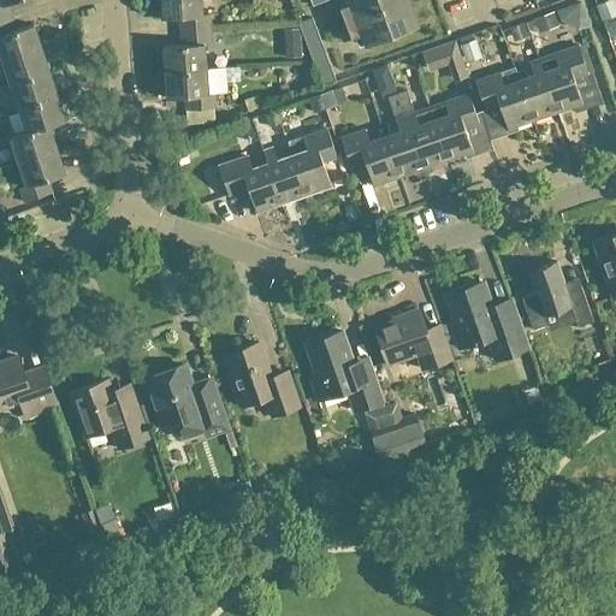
[(0,0),(0,4),(0,5),(0,21),(11,18),(6,4),(18,0),(0,0)]
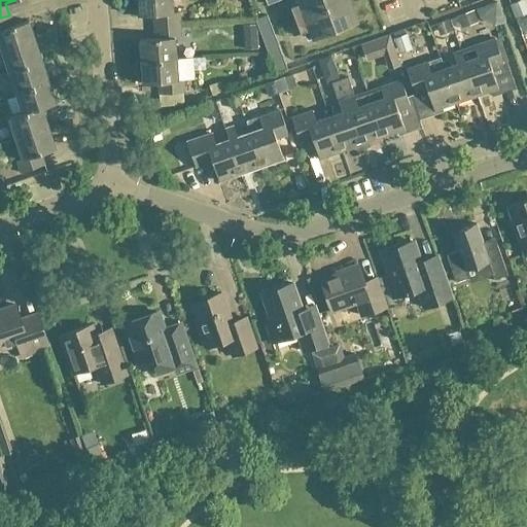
[(172,13),(170,0),(136,0),(137,16),(151,15),(152,28),(179,26),(178,13),(172,13)]
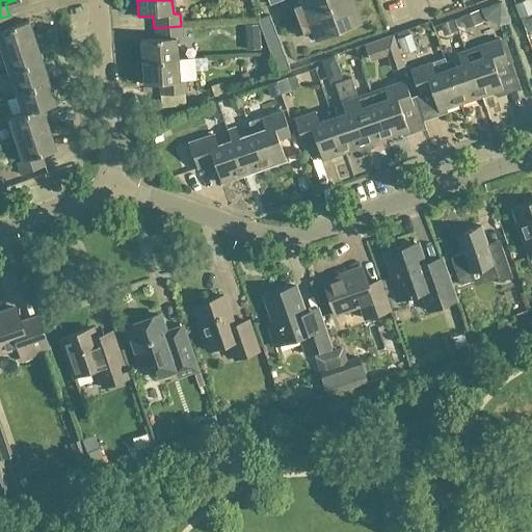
[(297,0),(299,4),(290,8),(295,21),(349,0),(297,0)]
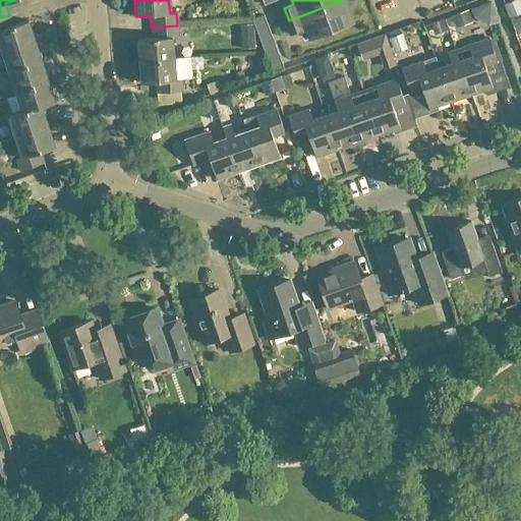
[(343,0),(342,0),(289,20),(294,34),(303,31),(306,40),(352,22),(343,0)]
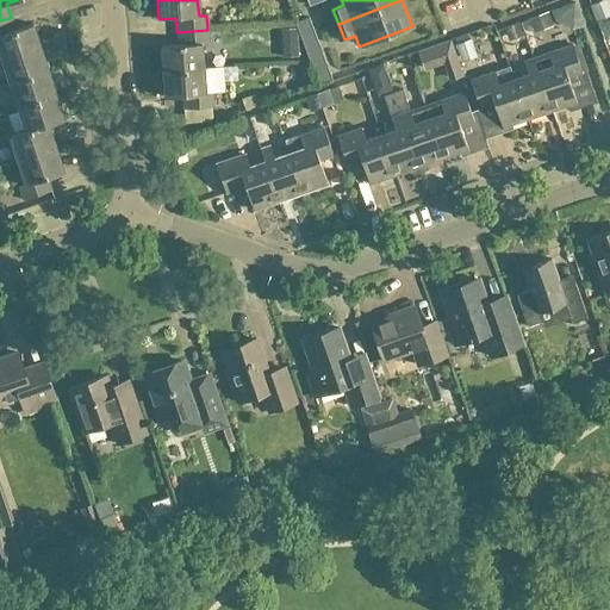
[(609,10),(607,0),(605,0),(589,6),(595,23),(609,17),(609,10)]
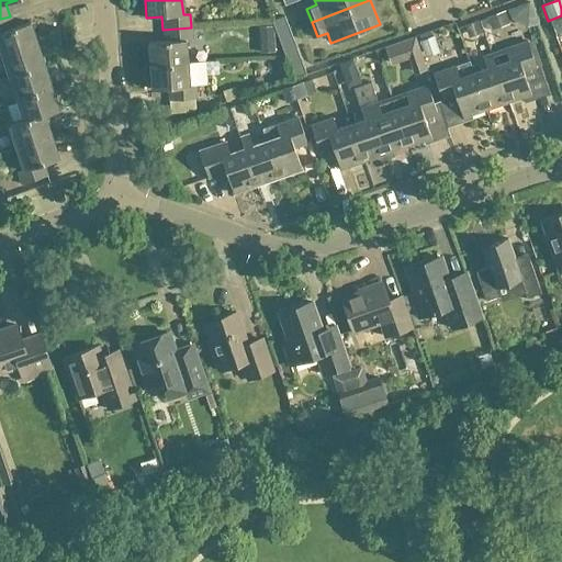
[(504,12),(485,19),(491,32),(508,26),(504,12)]
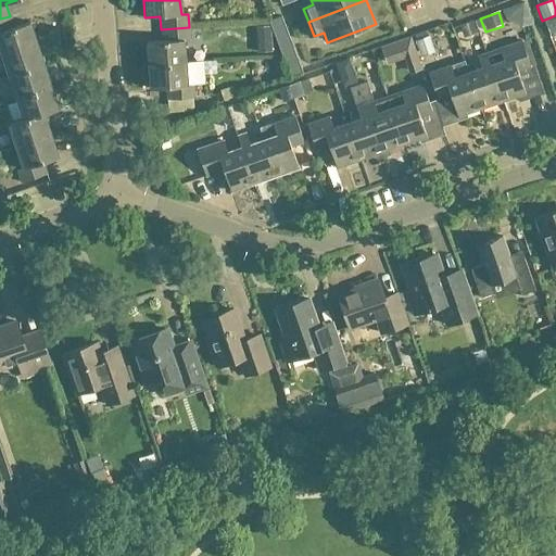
[(10,16),(0,19),(0,53),(1,57),(37,45),(29,23),(13,28),(10,16)]
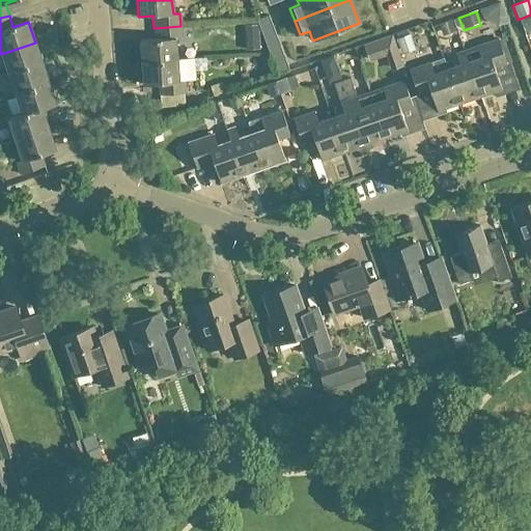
[(288,70),(268,17),(254,22),(276,75),(288,70)]
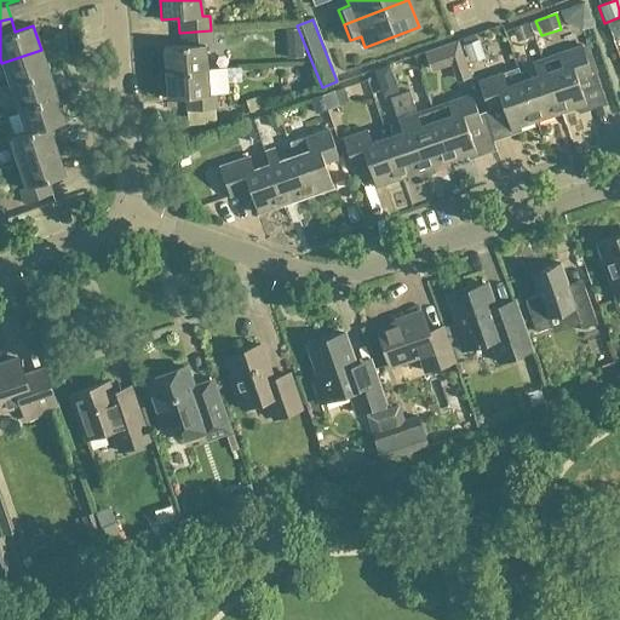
[(619,19),(606,26),(612,40),(619,36),(619,19)]
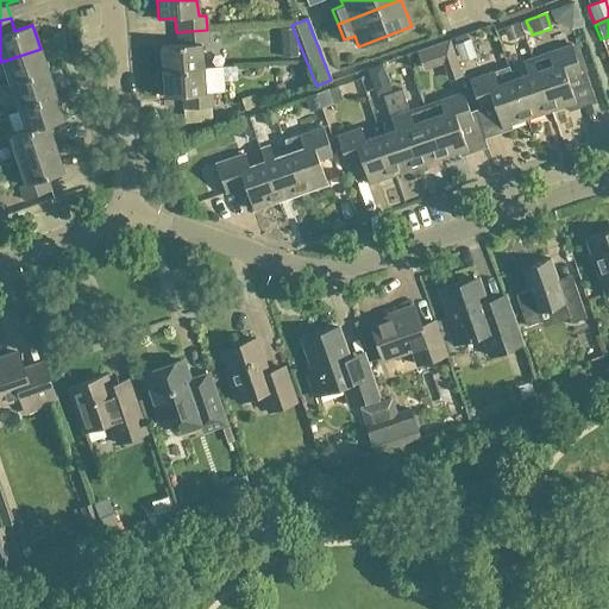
[(521,38),(516,25),(502,30),(507,43),(521,38)]
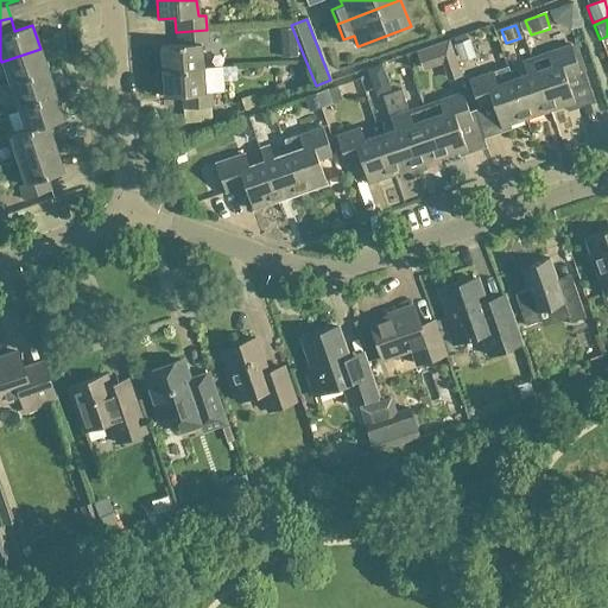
[(207,30),(176,32),(177,45),(160,48),(163,73),(203,69),(201,44),(208,44),(207,30)]
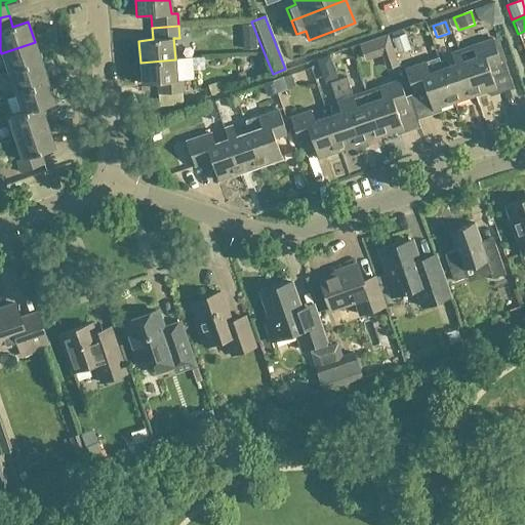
[(242,50),(255,49),(254,36),(241,37),(242,50)]
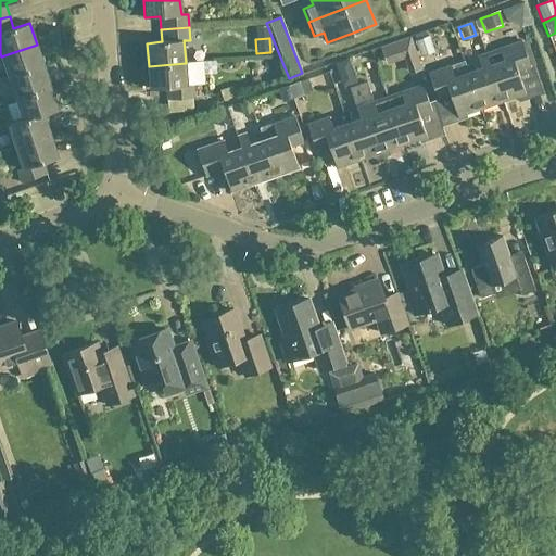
[(409,38),(379,48),(386,65),(403,59),(408,75),(420,71),(409,38)]
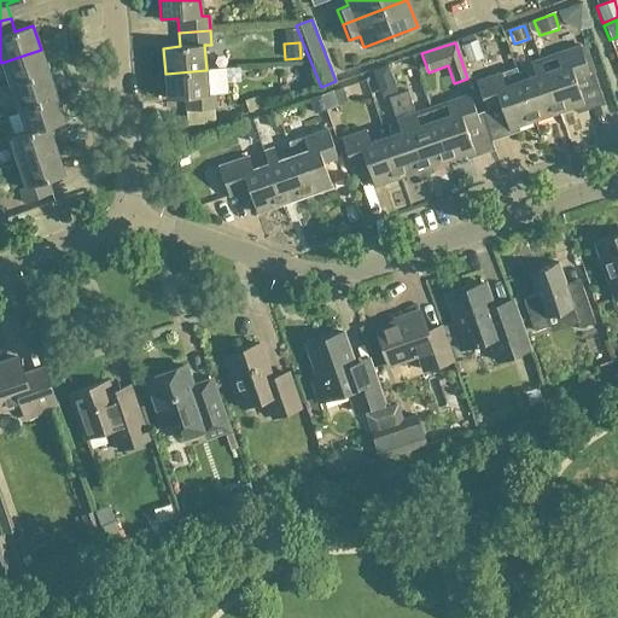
[(459,48),(465,65),(482,60),(474,42),(459,48)]
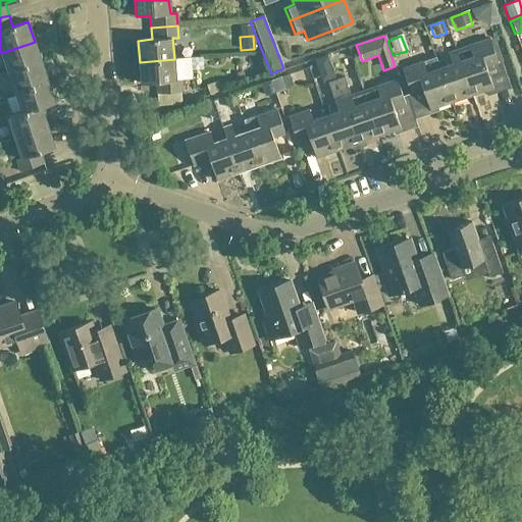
[(467,46),(454,50),(457,60),(469,96),(491,88),(484,67),(496,63),(487,39),(467,46)]
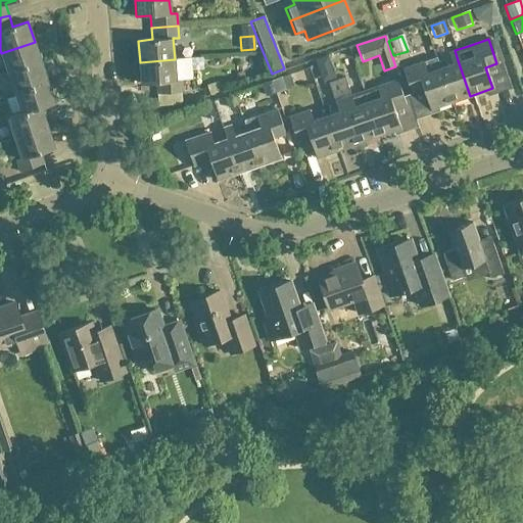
[(41,62),(35,42),(1,53),(7,74),(41,62)]
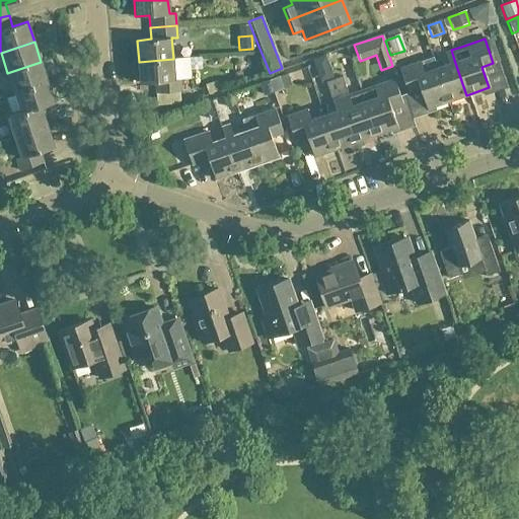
[(447,63),(434,67),(446,102),(466,95),(454,60),(451,50),(443,53),(447,63)]
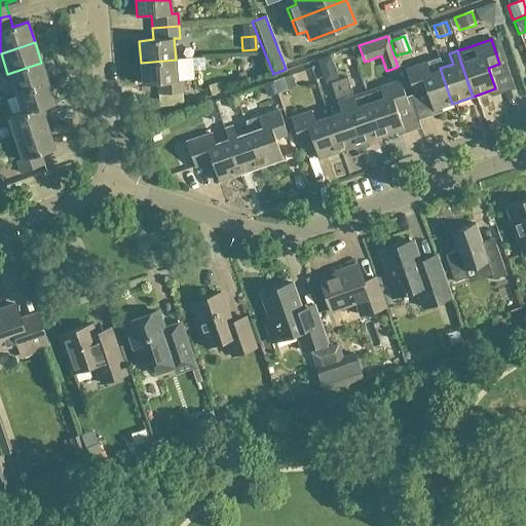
[(437,58),(424,63),(403,70),(412,95),(423,90),(430,111),(452,104),(440,68),(437,58)]
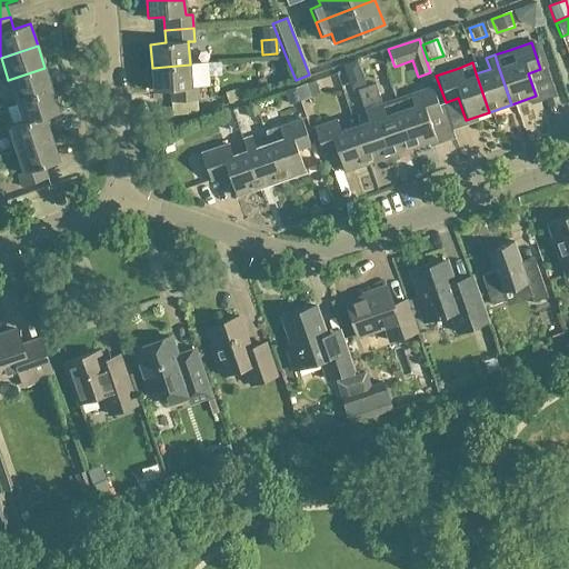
[(190,65),(152,68),(153,91),(169,90),(170,102),(199,100),(198,88),(191,88),(190,65)]
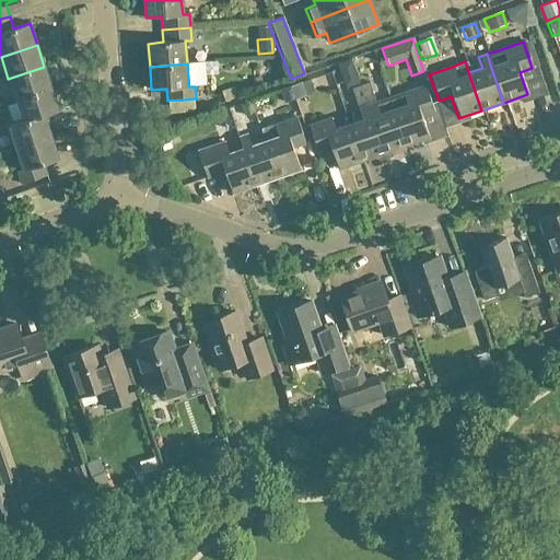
[(51,89),(44,67),(8,79),(15,101),(51,89)]
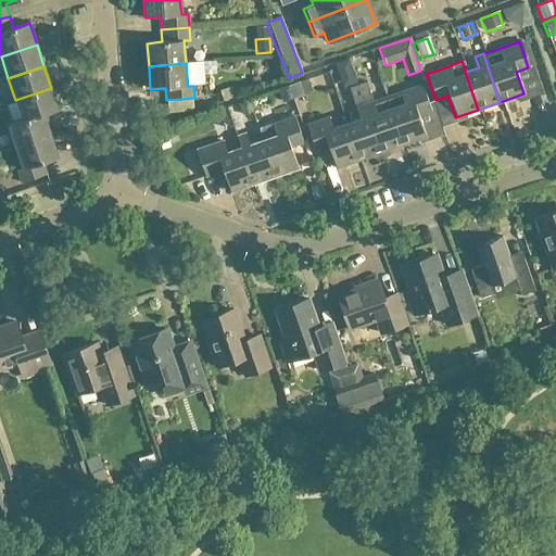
[(365,83),(356,86),(362,102),(370,99),(365,83)]
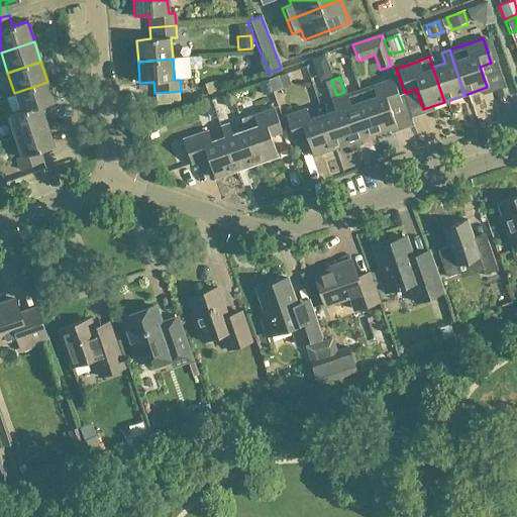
[(268,81),(272,94),(282,91),(277,78),(268,81)]
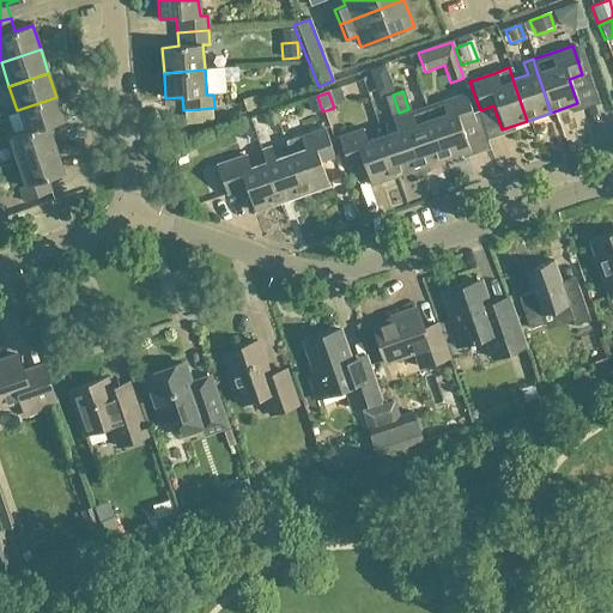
[(465,93),(425,108),(443,159),(468,151),(460,127),(474,122),(465,93)]
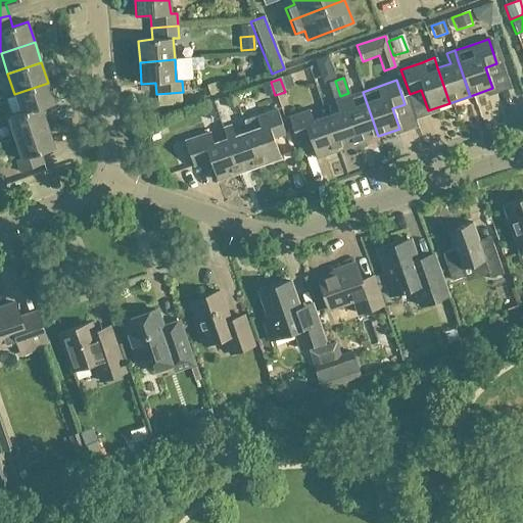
[(340,96),(335,81),(327,84),(332,98),(340,96)]
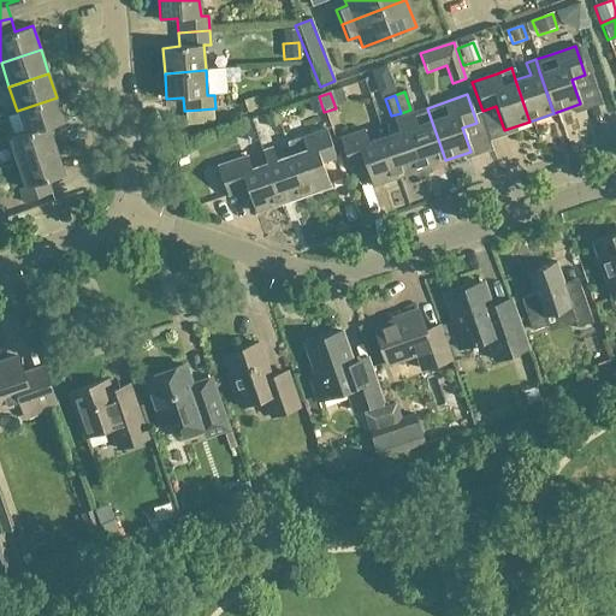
[(324,112),(319,96),(306,101),(311,116),(324,112)]
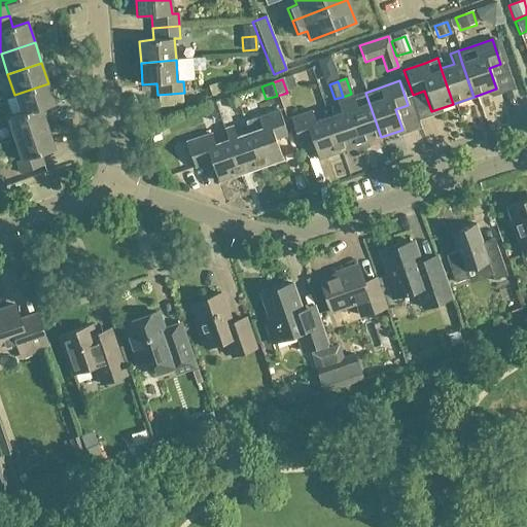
[(48,83),(14,95),(21,114),(22,114),(41,108),(56,104),(48,83)]
